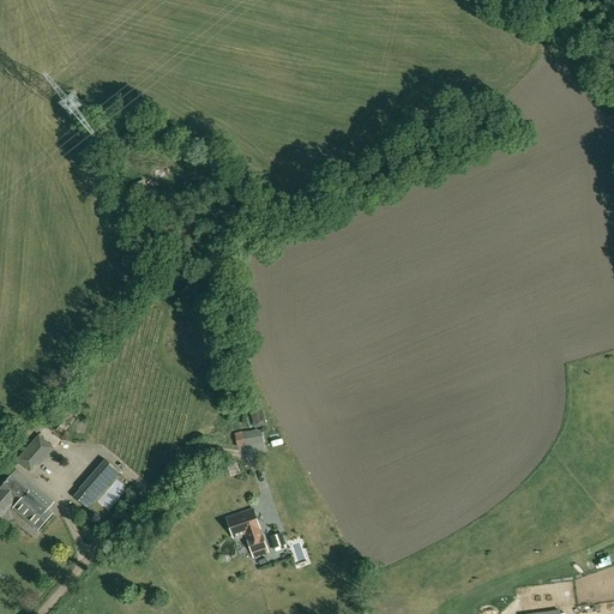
[(149,191),(144,180),(134,185),(144,204),(156,198),(152,190),(149,191)]
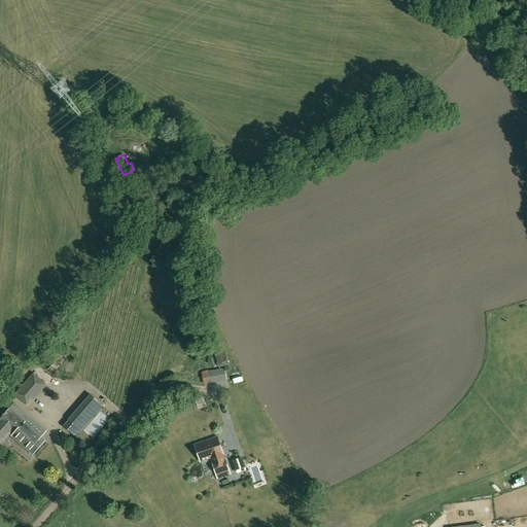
[(225,367),(180,376),(182,384),(197,381),(198,385),(227,380),(225,367)]
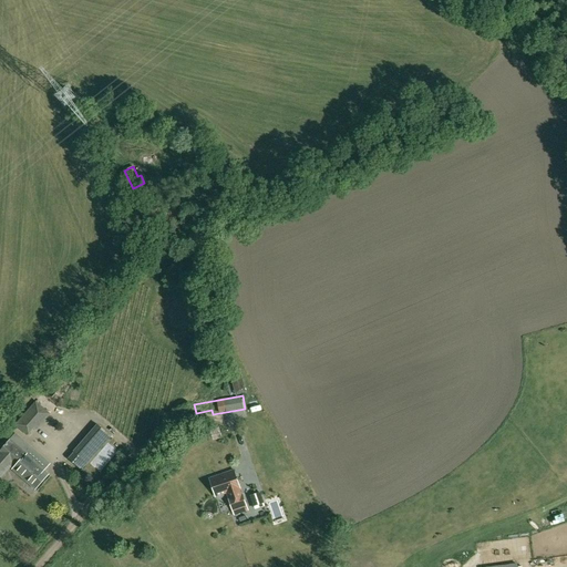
[(13,428),(27,440),(50,413),(37,401),(13,428)]
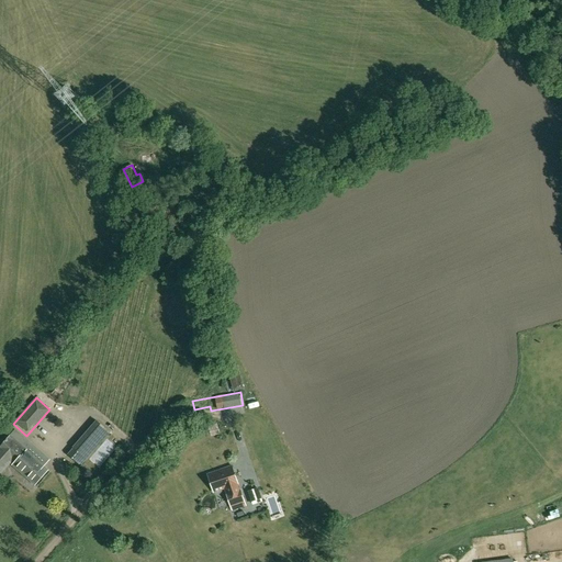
[(211,437),(221,434),(217,423),(209,426),(211,437)]
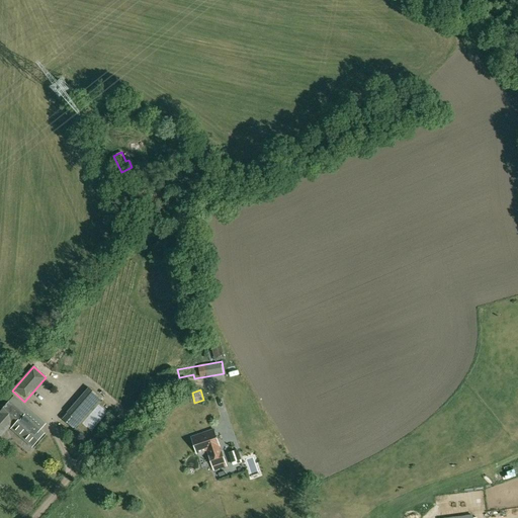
[(74,416),(84,425),(106,400),(96,391),(74,416)]
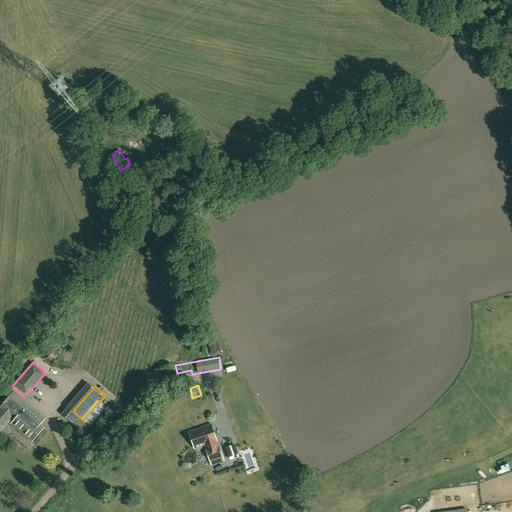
[(11,416),(13,419),(27,404),(13,392),(0,407),(1,408),(0,409),(0,430),(6,424),(5,423),(11,416)]
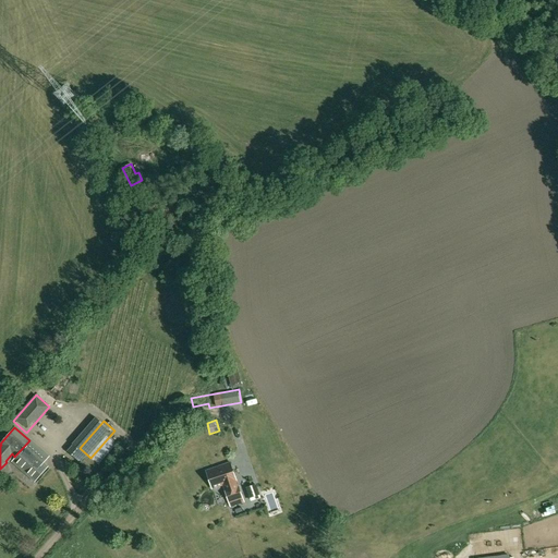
[(32,477),(33,477),(35,481),(47,468),(43,463),(48,457),(29,440),(14,457),(16,458),(13,461),(25,471),(25,472),(25,473),(31,477),(32,477)]
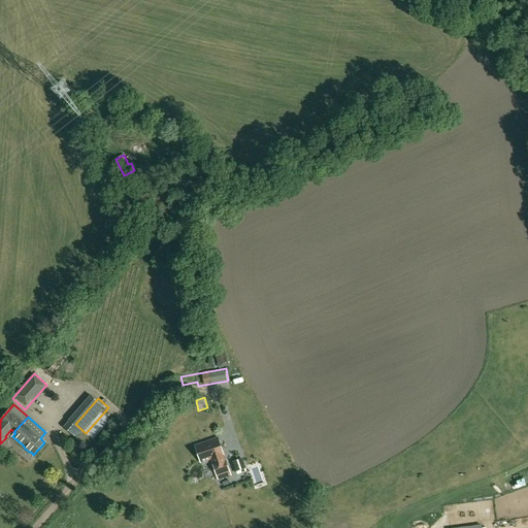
[(224,455),(219,437),(196,446),(201,462),(211,459),(219,480),(231,475),(226,461),(224,455)]
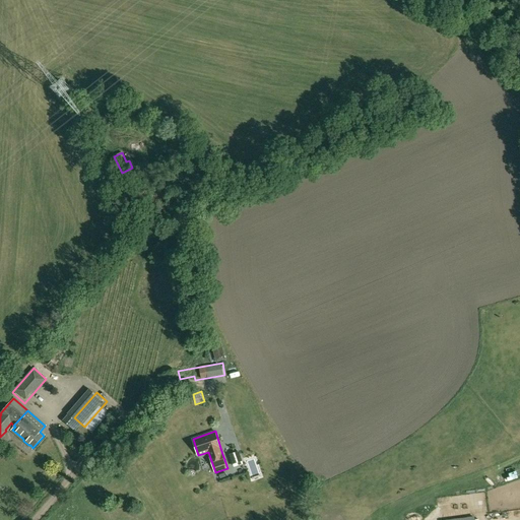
[(231,455),(235,467),(243,464),(239,452),(231,455)]
